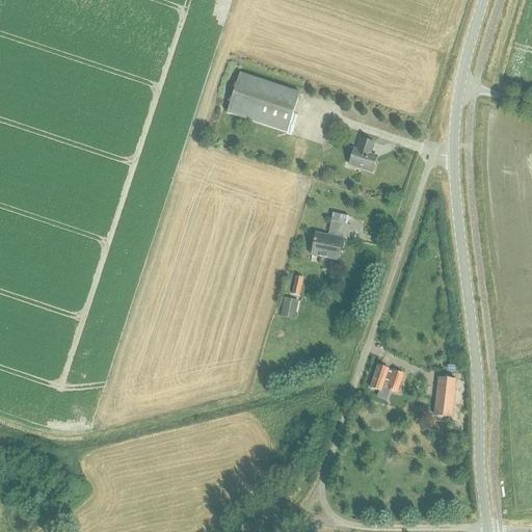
[(286,133),(299,92),(240,73),(227,113),(286,133)]
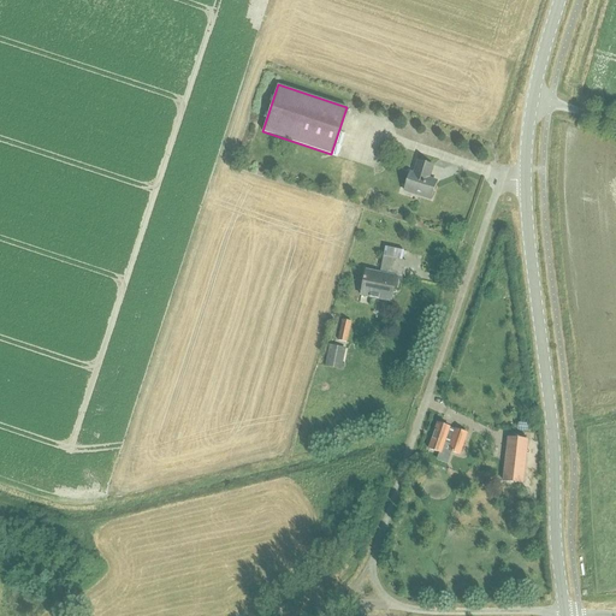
[(432,199),(438,182),(427,178),(432,165),(418,160),(414,173),(409,172),(403,190),(432,199)]
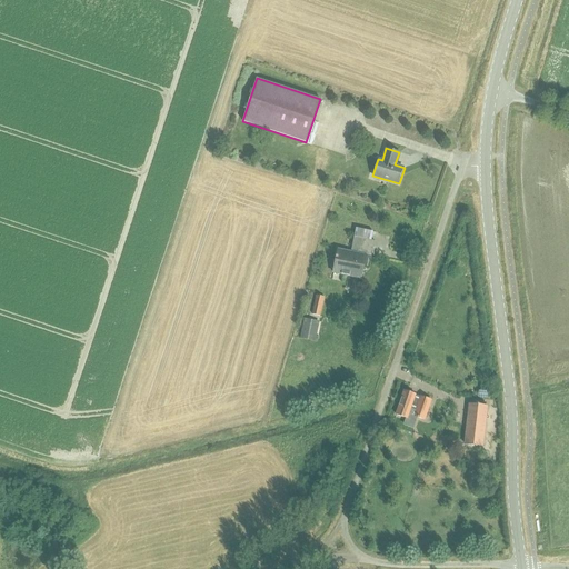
[(356,229),(355,237),(371,240),(373,232),(356,229)]
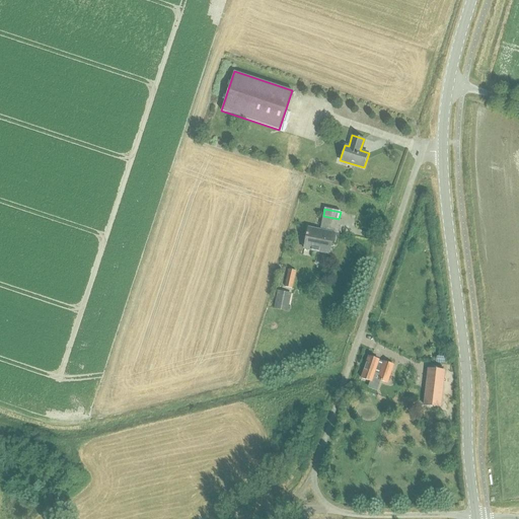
[(336,234),(339,219),(323,216),(320,230),(308,227),(304,248),(329,254),(334,233),(336,234)]
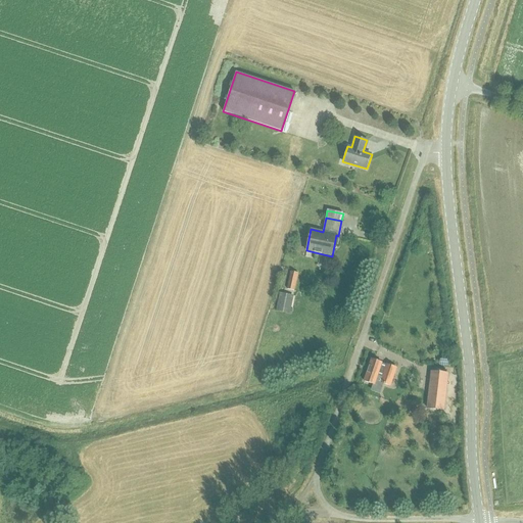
[(295,290),(298,273),(291,272),(288,289),(295,290)]
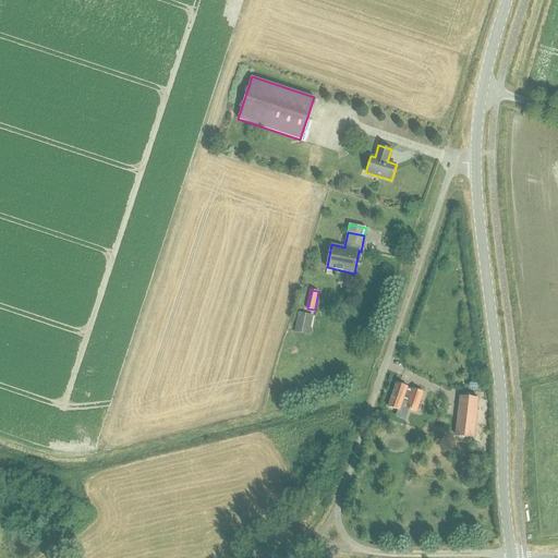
[(311,329),(314,315),(299,313),(295,331),(312,335),(313,329),(311,329)]
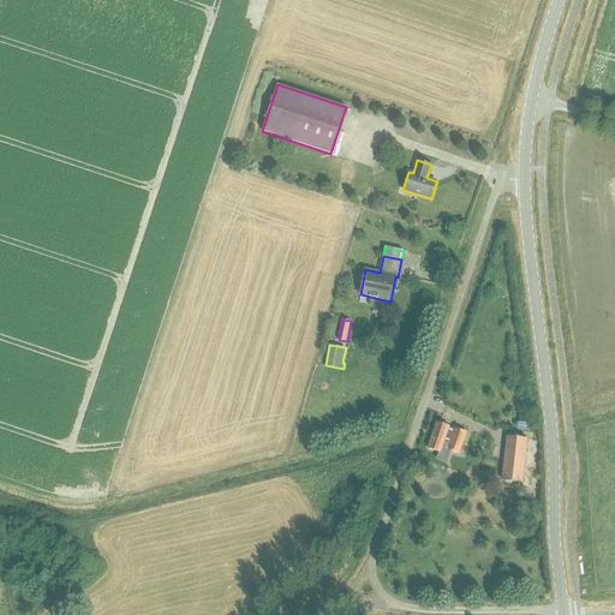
[(459,453),(467,433),(455,428),(455,429),(449,427),(451,427),(439,422),(429,447),(441,452),(445,441),(451,443),(448,449),(459,453)]
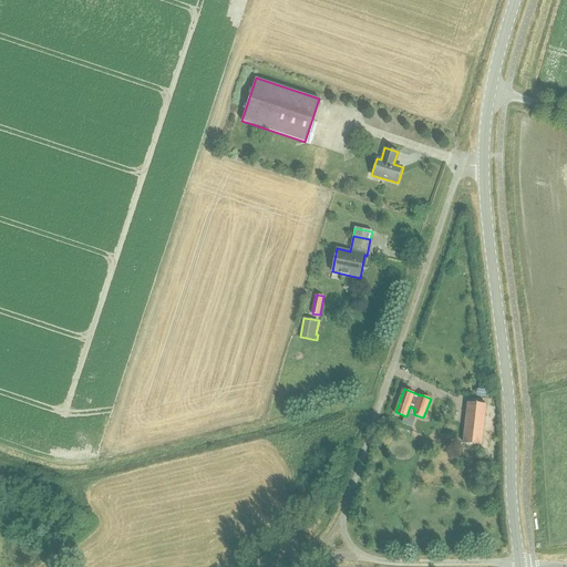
[(485,405),(468,403),(464,443),(481,445),(485,405)]
